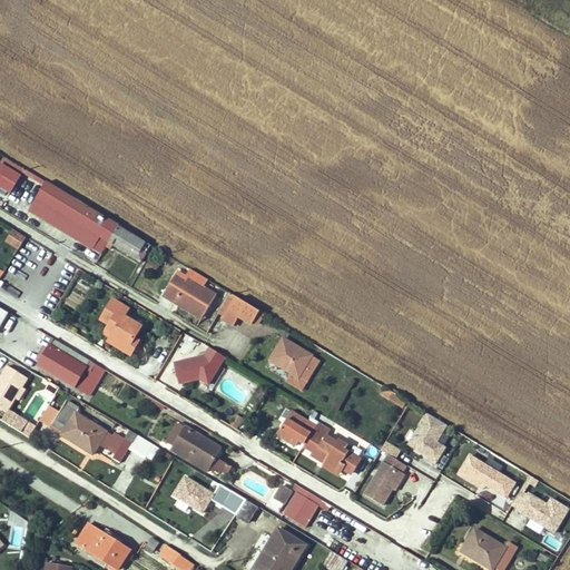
[(0,186),(12,193),(23,173),(1,160),(0,161),(0,186)]
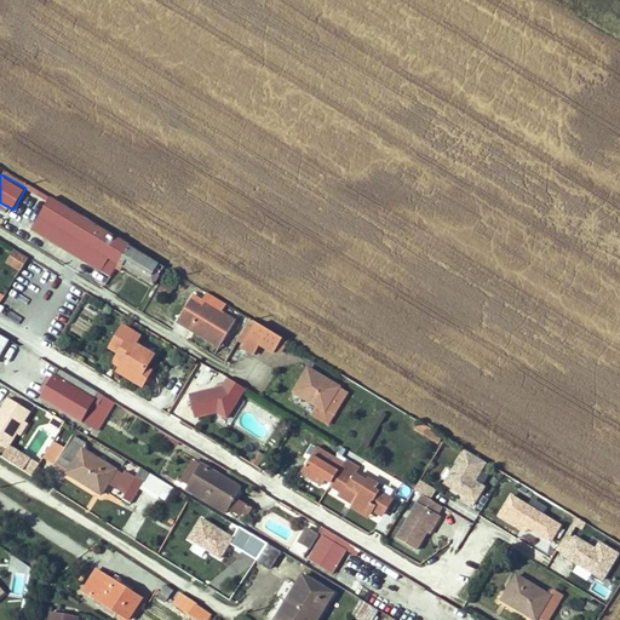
[(112,277),(130,247),(51,199),(33,229),(112,277)]
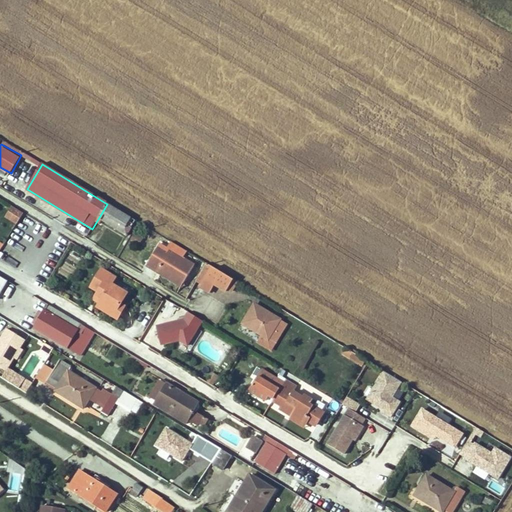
[(98,218),(127,236),(131,229),(126,226),(130,221),(131,218),(107,204),(98,218)]
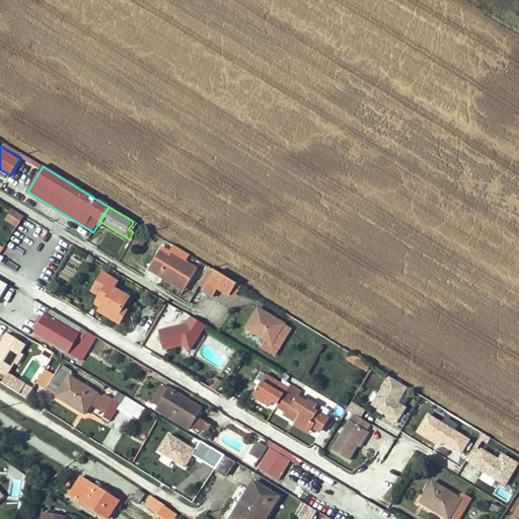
[(11,223),(18,212),(13,210),(7,220),(11,223)]
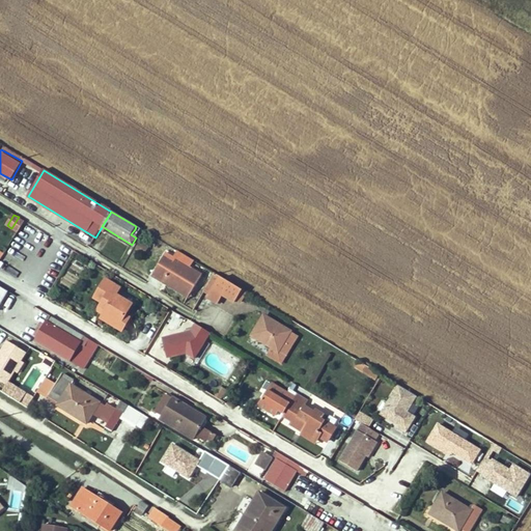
[(19,232),(25,221),(19,217),(11,228),(19,232)]
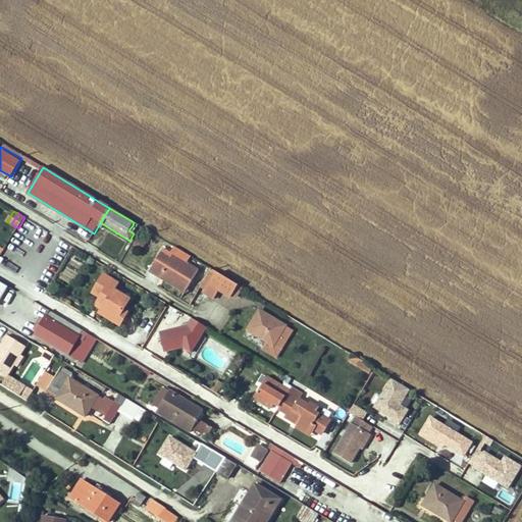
[(128,230),(134,233),(137,228),(133,225),(128,230)]
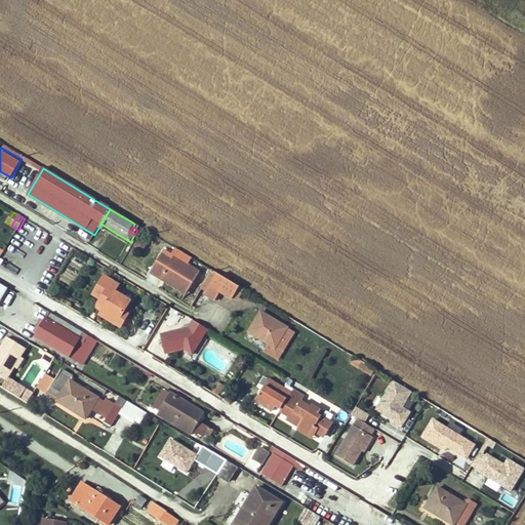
[(200,272),(204,267),(176,249),(172,255),(200,272)]
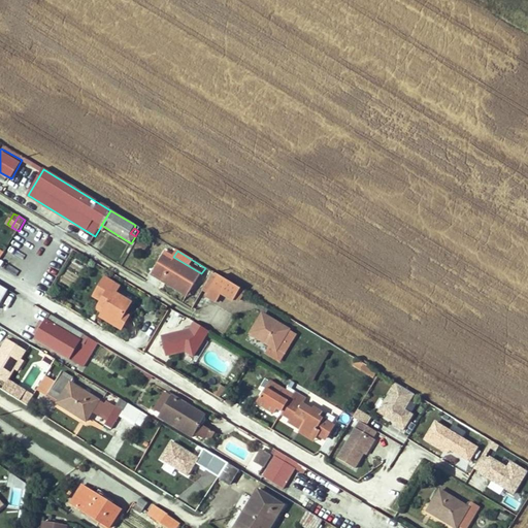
[(157,267),(192,288),(201,273),(173,257),(166,253),(157,267)]
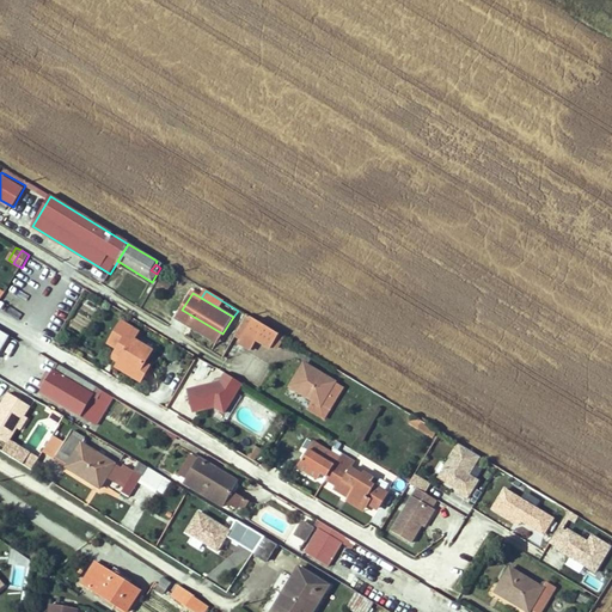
[(219,340),(222,334),(182,310),(176,318),(189,326),(193,323),(219,340)]
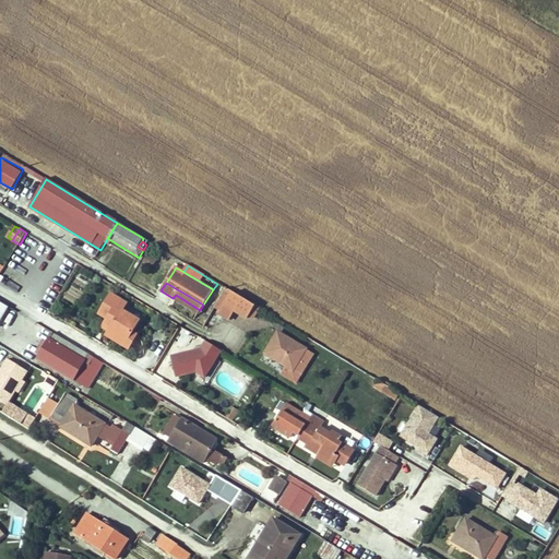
[(221,312),(233,293),(226,288),(214,308),(221,312)]
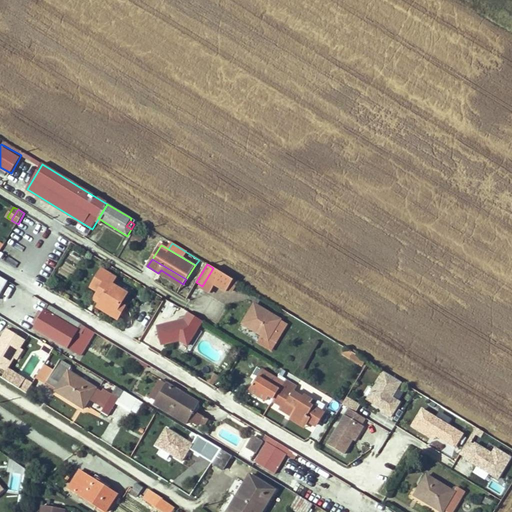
[(228,289),(234,280),(213,268),(202,286),(201,288),(210,293),(215,285),(227,291),(228,289)]
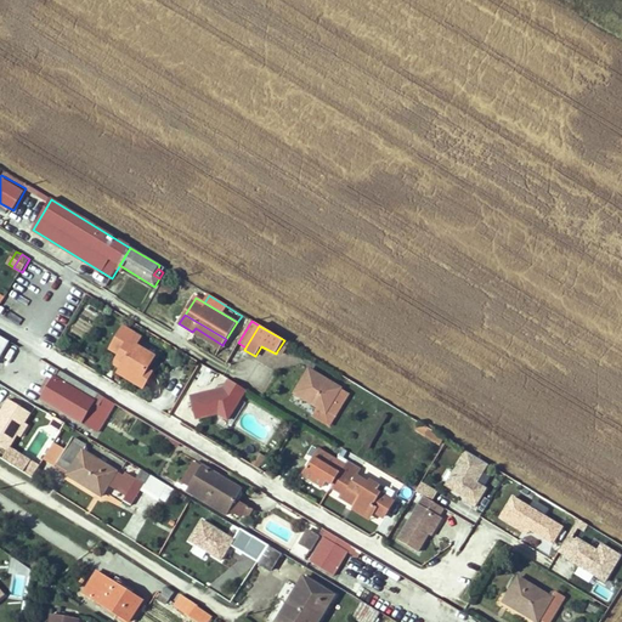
[(120,369),(140,382),(147,371),(154,358),(135,346),(141,338),(124,327),(111,349),(120,356),(117,360),(124,365),(120,369)]
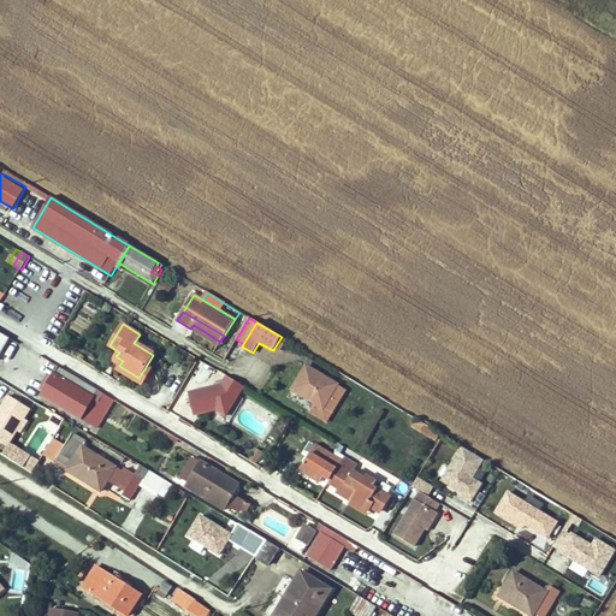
[(190,329),(218,345),(220,342),(194,325),(190,329)]
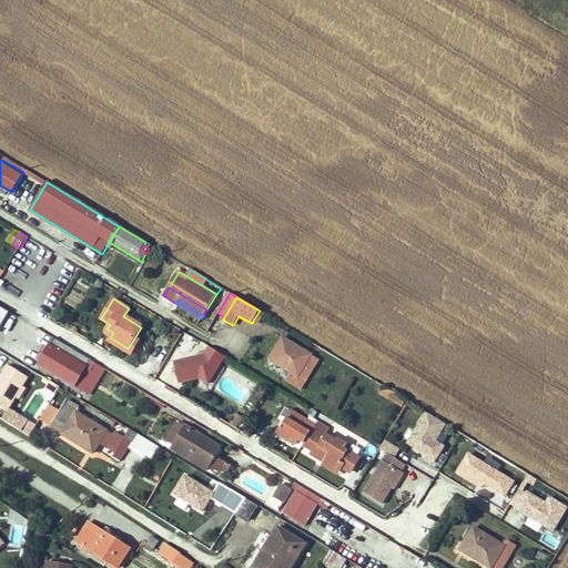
[(259,323),(264,314),(260,311),(253,321),(259,323)]
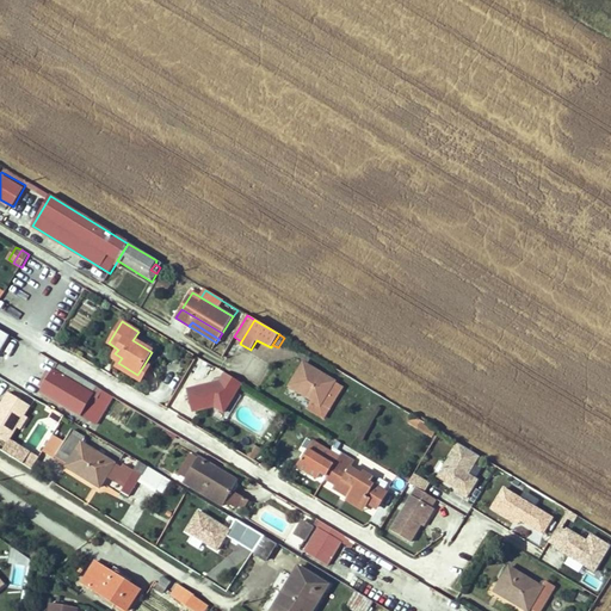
[(144,364),(137,375),(118,363),(116,368),(140,383),(149,366),(144,364)]
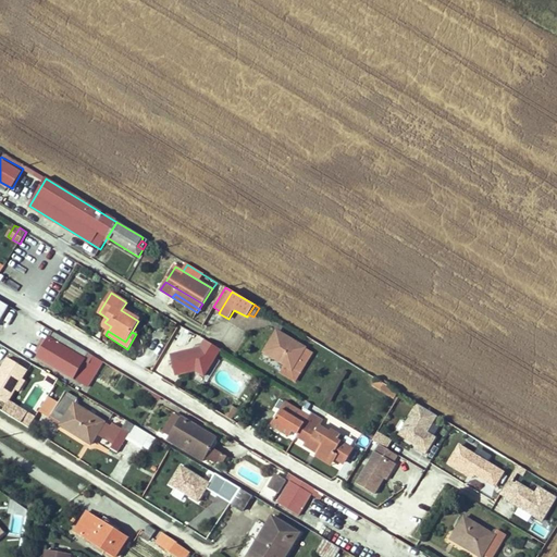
[(305,348),(277,332),(263,353),(284,366),(280,372),(295,381),(305,364),(297,360),(305,348)]
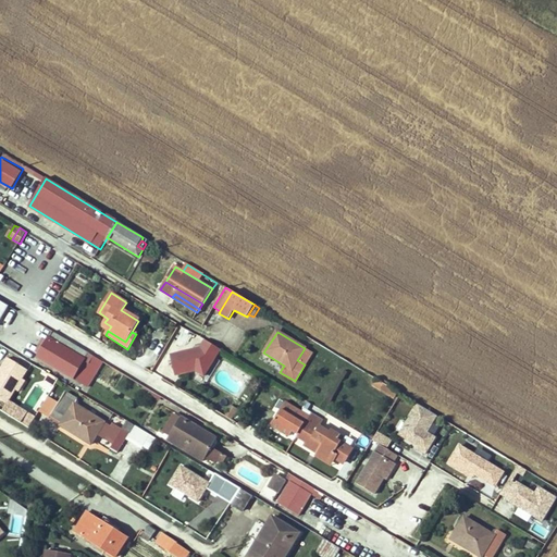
[(103,362),(53,333),(38,357),(84,384),(94,367),(99,370),(103,362)]
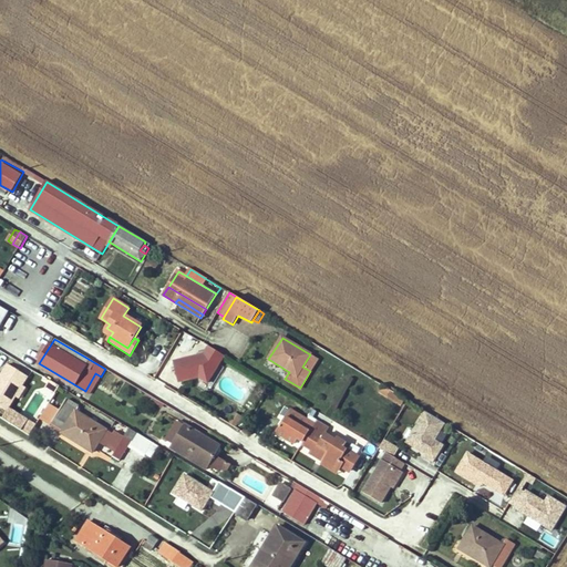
[(216,372),(226,357),(207,346),(197,361),(216,372)]
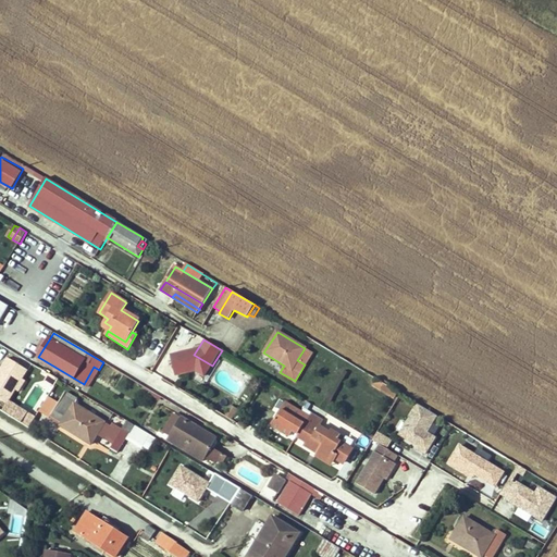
[(305,364),(312,353),(305,348),(297,360),(305,364)]
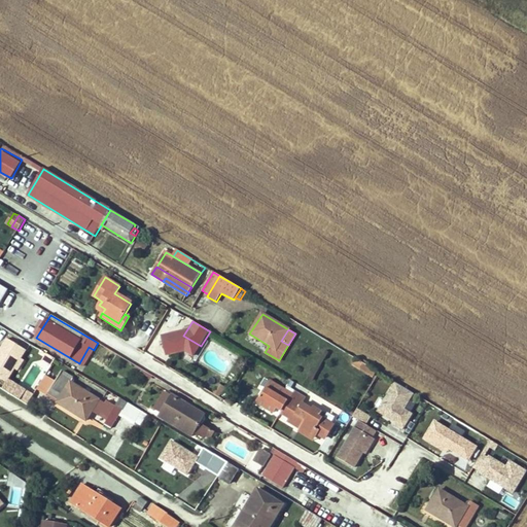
[(27,352),(8,340),(0,352),(0,379),(6,383),(15,370),(13,370),(20,359),(21,360),(27,352)]
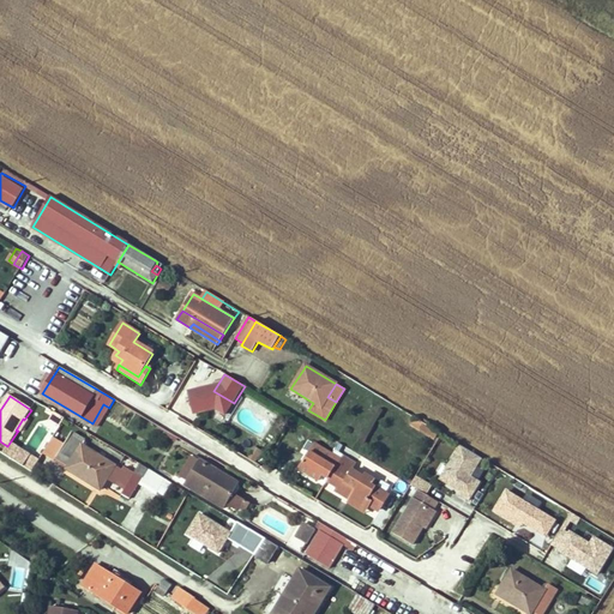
[(61,425),(65,419),(54,413),(50,419),(61,425)]
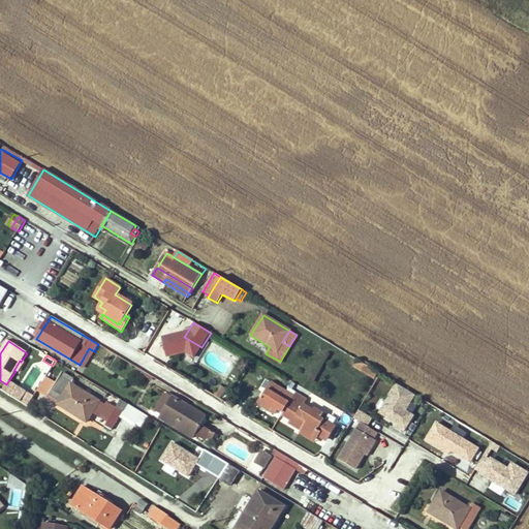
[(365,364),(358,360),(354,365),(362,369),(365,364)]
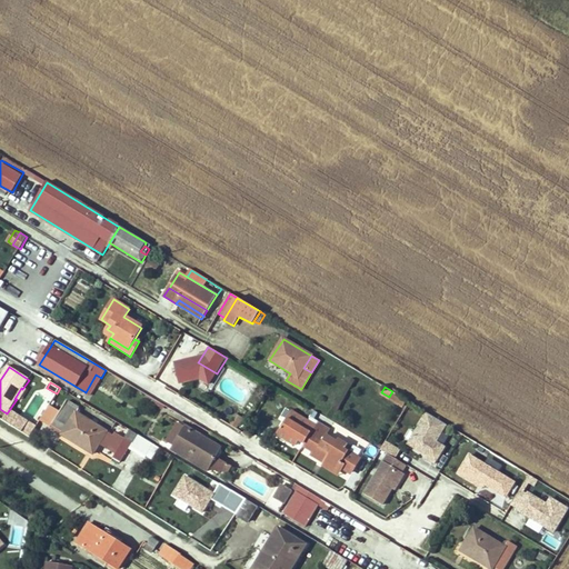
[(26,391),(21,388),(15,399),(19,401),(26,391)]
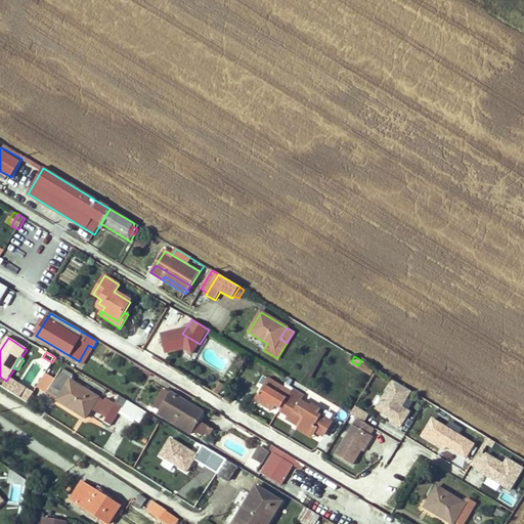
[(373,367),(361,360),(358,365),(369,373),(373,367)]
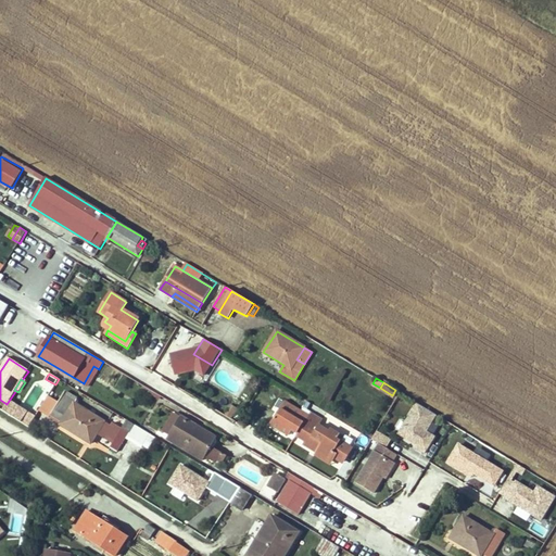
[(61,425),(61,426),(86,442),(92,431),(97,434),(97,433),(103,437),(105,434),(111,426),(75,404),(77,400),(65,392),(50,417),(61,425)]
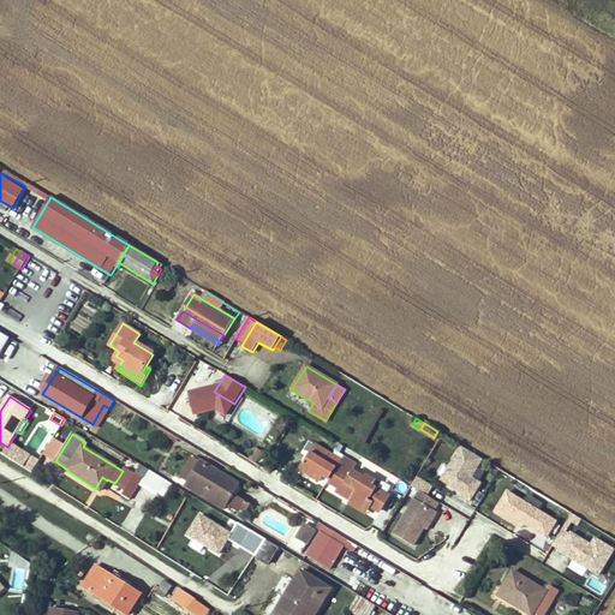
[(34,471),(40,455),(10,443),(4,459),(34,471)]
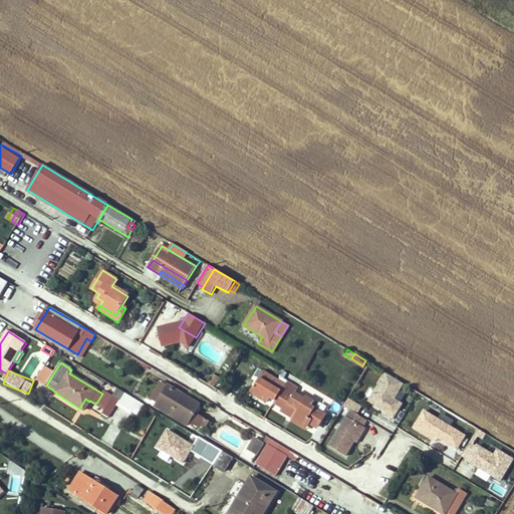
[(273,388),(278,380),(264,371),(259,378),(273,388)]
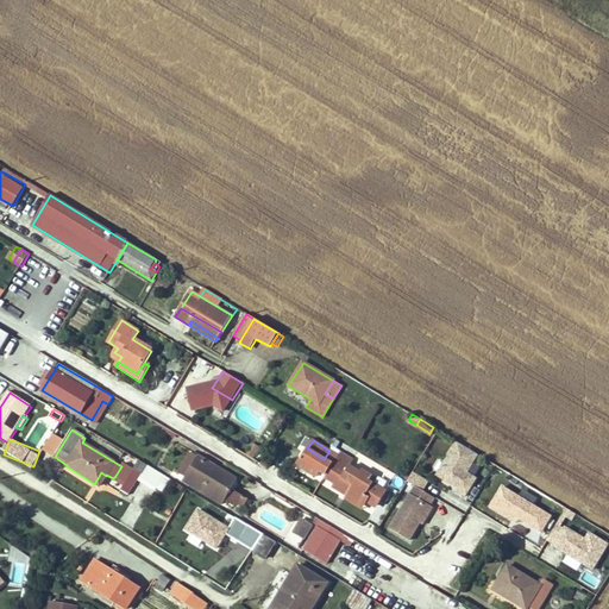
[(465,496),(477,477),(468,471),(478,454),(456,440),(432,476),(465,496)]
